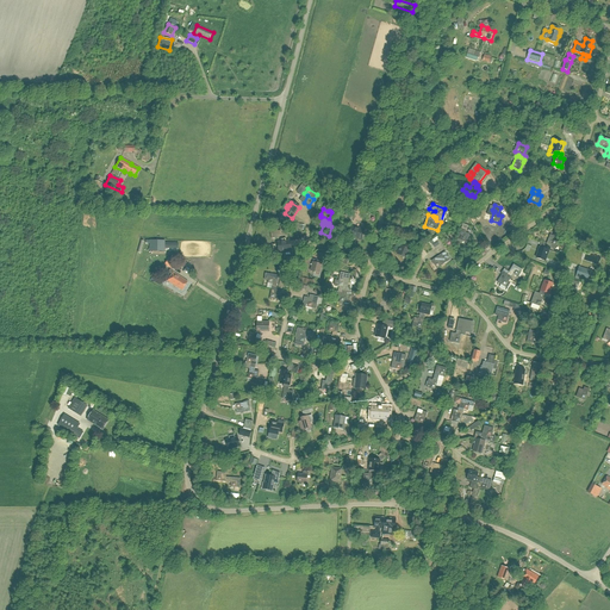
[(467,243),(470,235),(466,234),(468,226),(464,225),(458,240),(467,243)]
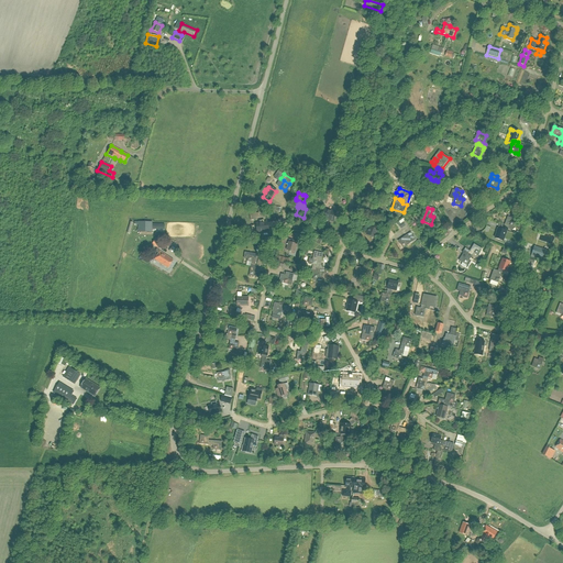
[(335,212),(332,211),(332,210),(326,209),(324,211),(323,217),(326,218),(326,220),(333,222),(335,212)]
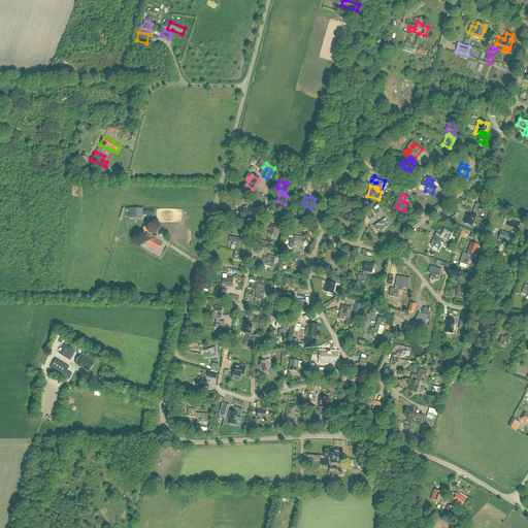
[(473,210),(472,212),(474,213),(474,212),(475,213),(475,215),(476,215),(481,216),(485,202),(481,200),(480,204),(476,203),(473,210)]
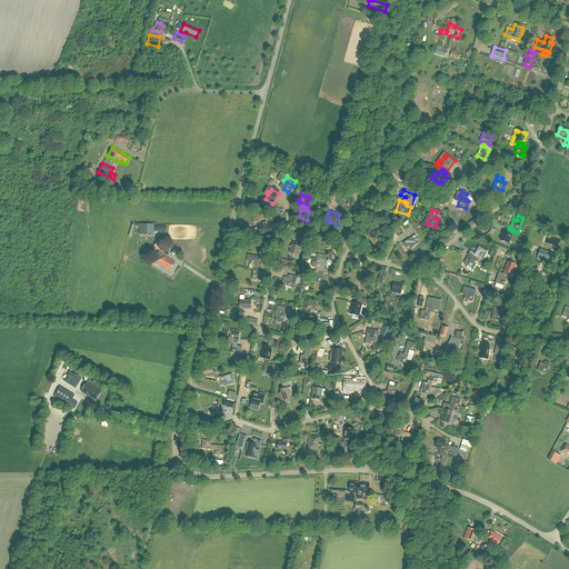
[(409,237),(416,232),(409,221),(403,223),(406,227),(403,228),(409,237)]
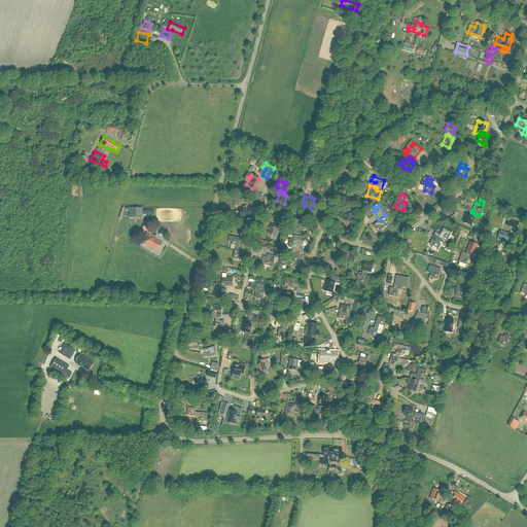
[(243,208),(240,209),(241,218),(252,216),(251,207),(247,208),(247,206),(242,207),(243,208)]
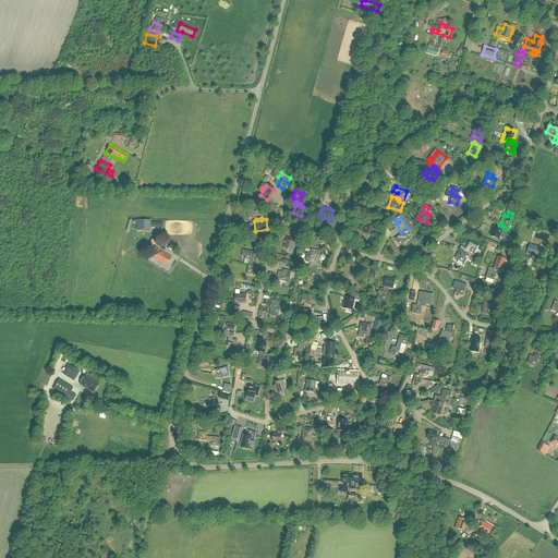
[(136,230),(150,230),(150,220),(137,220),(137,228),(136,228),(136,230)]
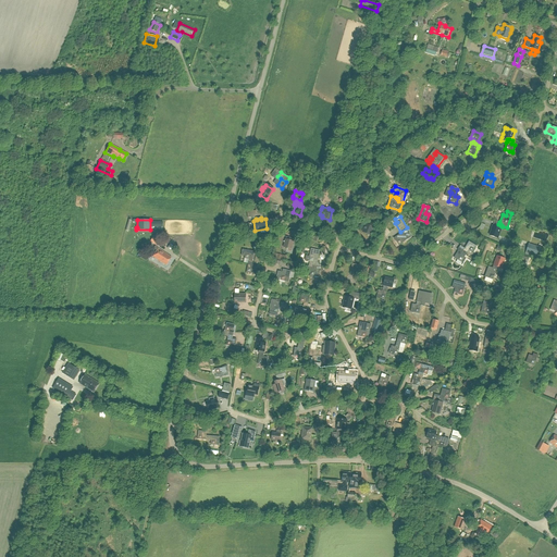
[(491,231),(489,236),(492,237),(497,239),(502,229),(503,226),(502,226),(502,225),(500,224),(500,225),(498,224),(494,223),(493,225),(492,225),(491,231)]
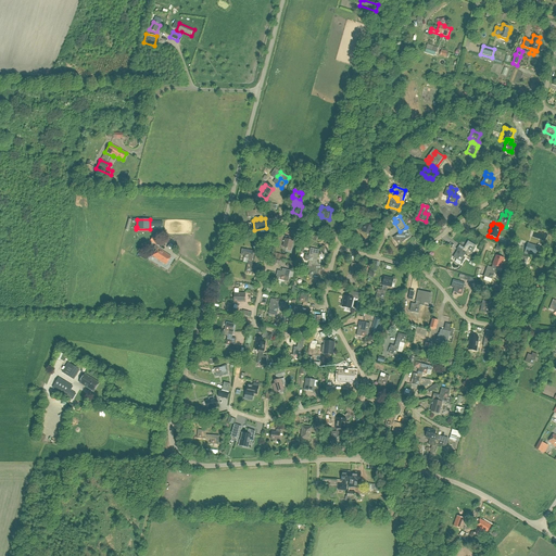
[(374,228),(375,225),(370,224),(369,226),(366,225),(363,232),(370,235),(373,228),(374,228)]
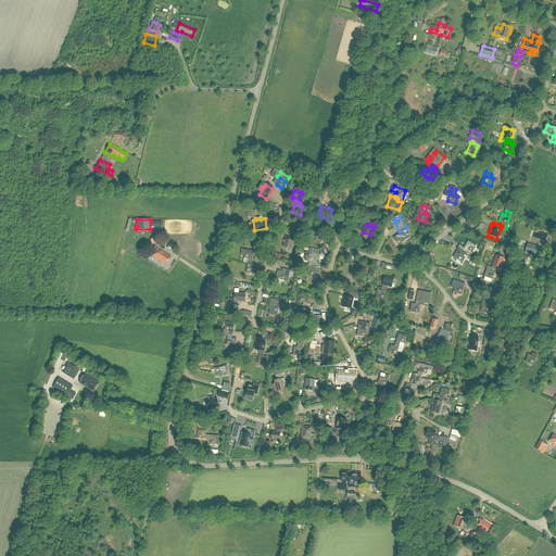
[(397,245),(407,239),(411,237),(406,229),(400,234),(393,238),(397,245)]
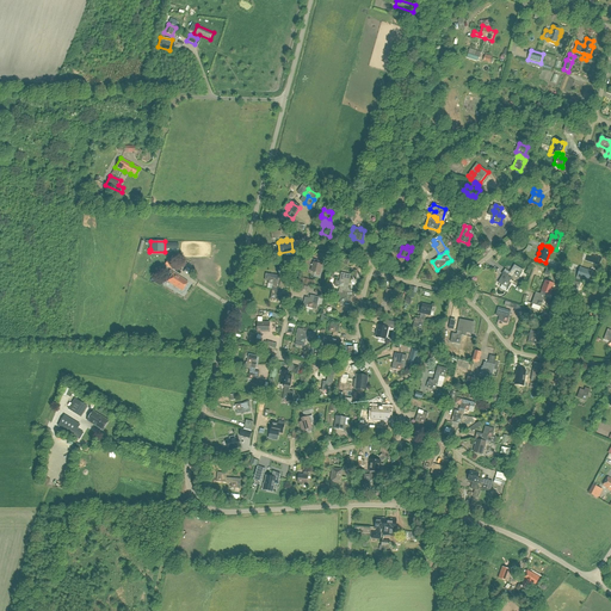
[(300,260),(285,257),(284,261),(301,266),(302,261),(298,260),(300,260)]
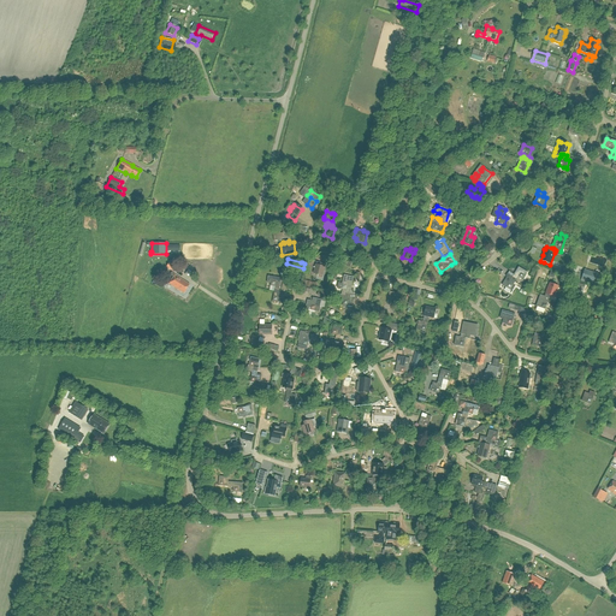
[(175,273),(178,268),(170,262),(167,268),(175,273)]
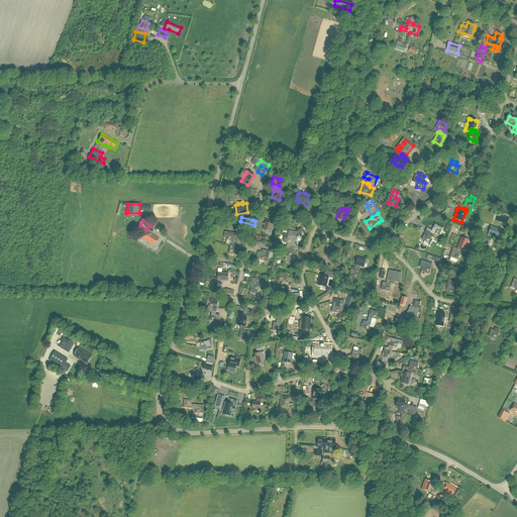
[(274,222),(266,220),(264,230),(271,231),(272,227),(274,228),(275,227),(276,222),(274,222)]
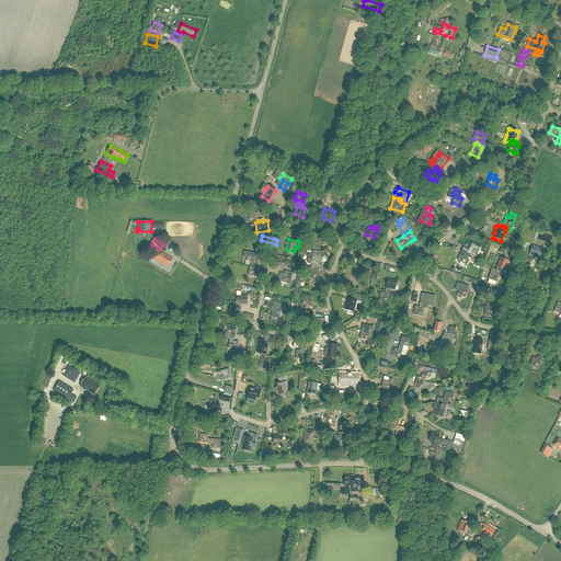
[(469,255),(470,255),(471,253),(474,255),(479,248),(472,243),(468,250),(467,252),(468,253),(470,254),(469,255)]
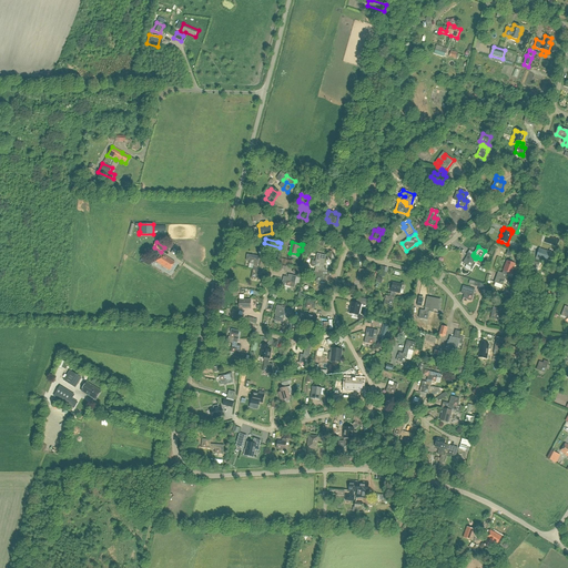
[(539,249),(536,257),(537,257),(547,261),(550,253),(539,249)]
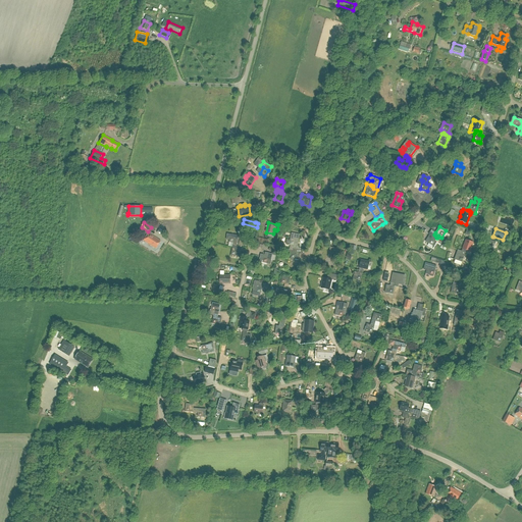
[(155,249),(161,241),(149,232),(143,241),(155,249)]
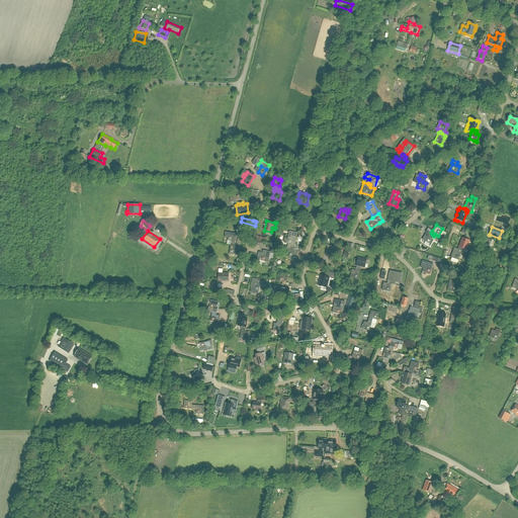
[(284,238),(283,243),(288,244),(287,248),(287,249),(289,249),(289,247),(291,247),(292,247),(292,248),(296,249),(298,249),(298,248),(298,247),(296,247),(296,246),(295,245),(298,234),(289,232),(288,239),(284,238)]
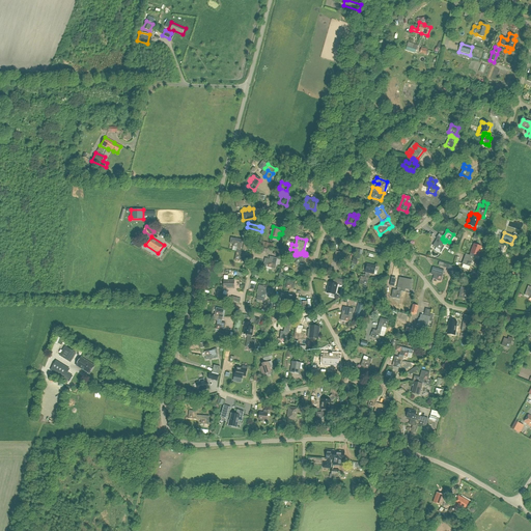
[(239,250),(241,250),(242,248),(241,247),(242,240),(231,239),(230,244),(233,245),(233,246),(236,247),(236,250),(238,250),(238,249),(239,249),(239,250)]
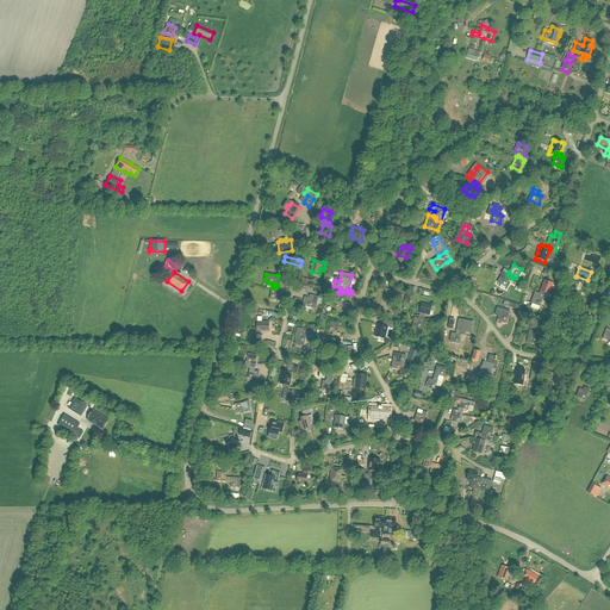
[(509,281),(511,278),(510,278),(511,277),(509,275),(508,274),(505,278),(502,275),(497,282),(505,287),(509,281)]
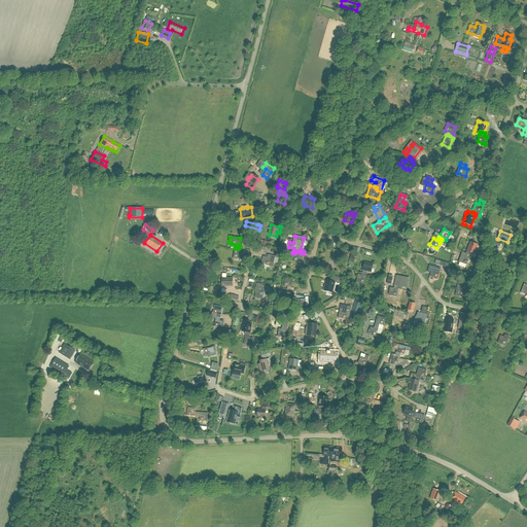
[(468,255),(469,255),(470,253),(475,255),(479,245),(470,242),(466,253),(465,253),(467,254),(468,254),(469,254),(468,255)]
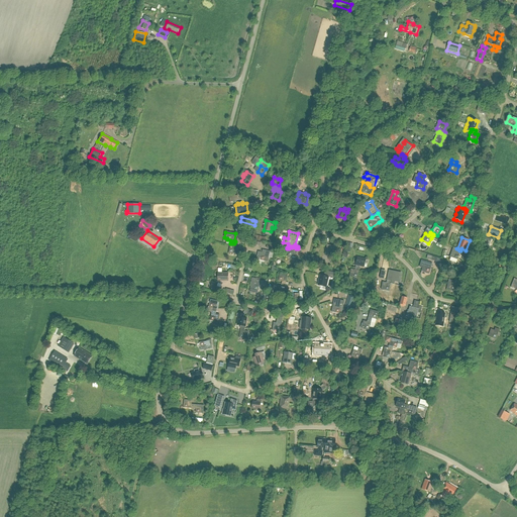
[(492,239),(486,237),(483,243),(490,245),(492,239)]
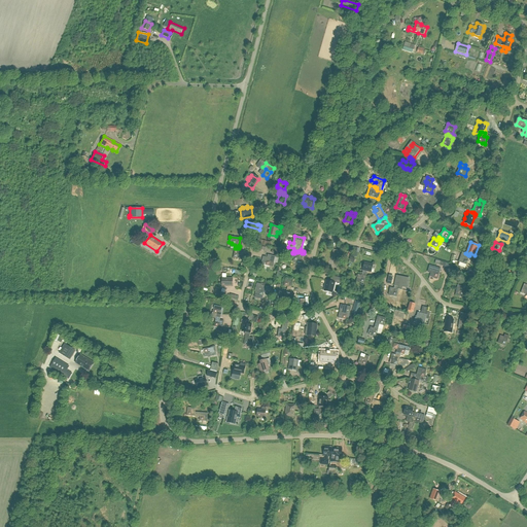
[(239,251),(239,248),(237,248),(237,247),(236,247),(236,248),(235,248),(235,250),(234,258),(234,259),(234,260),(237,261),(238,260),(238,258),(242,259),(243,251),(239,251)]
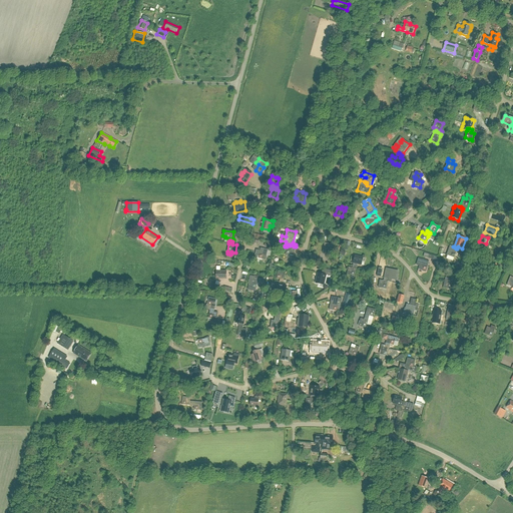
[(330,254),(332,245),(325,243),(323,253),(330,254)]
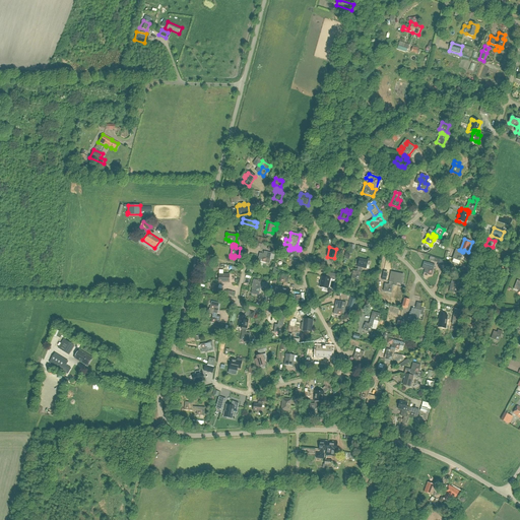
[(287,250),(286,253),(287,254),(289,255),(289,258),(289,259),(293,260),(294,260),(294,259),(298,260),(300,250),(298,250),(294,249),(294,248),(293,248),(290,248),(290,250),(288,250),(288,249),(287,249),(287,250)]
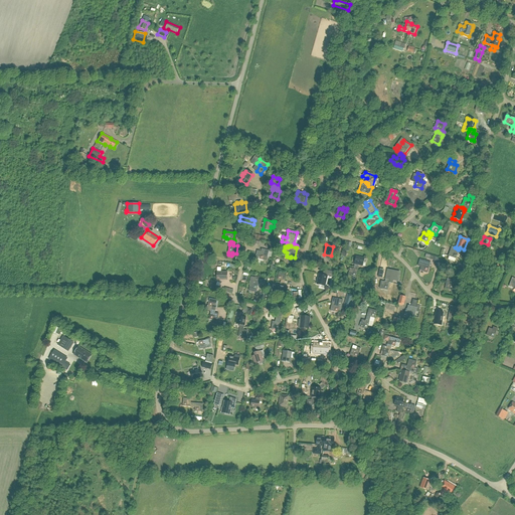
[(457,248),(455,247),(452,246),(451,248),(448,255),(456,259),(458,251),(459,251),(459,249),(458,249),(459,248),(458,248),(457,248)]
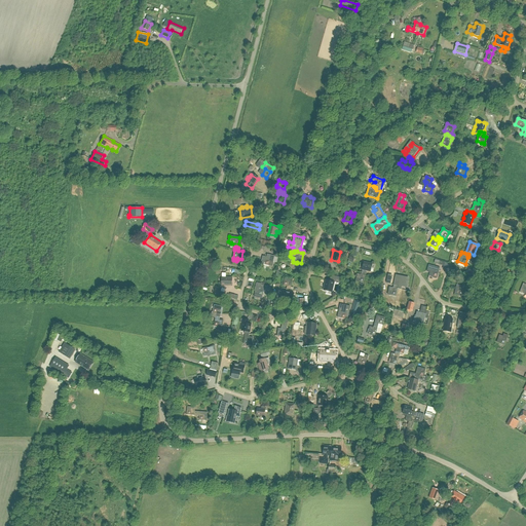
[(273,263),(275,256),(267,255),(266,258),(263,257),(261,264),(268,266),(273,267),(273,263)]
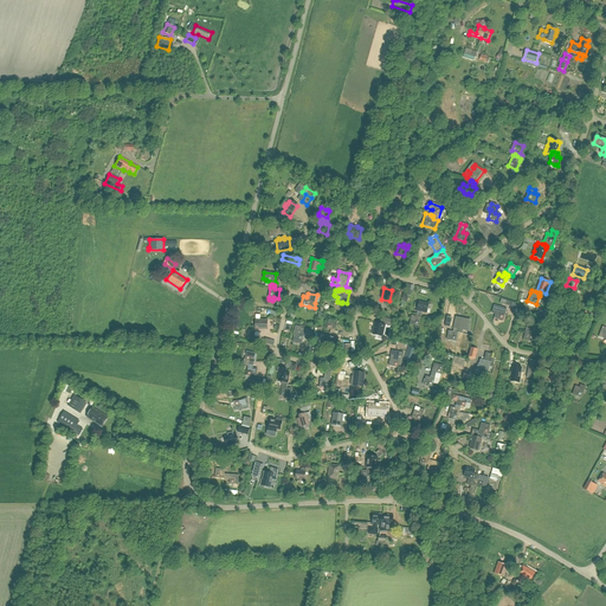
[(507,302),(504,301),(503,303),(507,304),(505,305),(511,307),(510,310),(514,310),(516,304),(507,301),(507,302)]
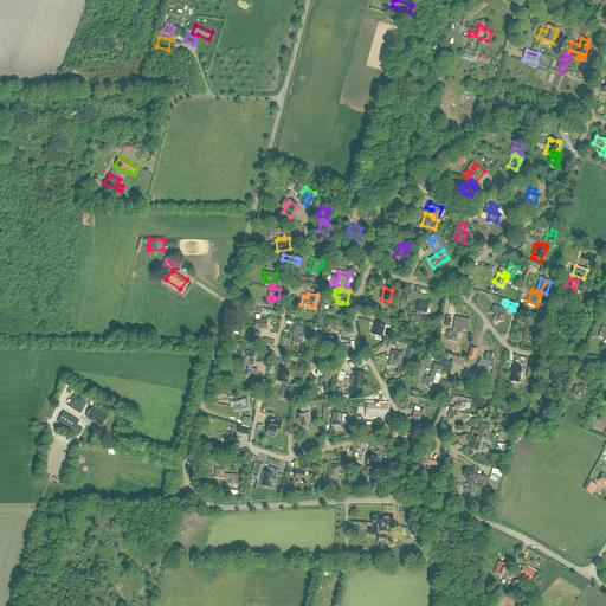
[(420,315),(421,316),(421,313),(426,313),(427,309),(431,310),(432,305),(419,303),(417,315),(419,315),(419,314),(420,314),(420,315)]
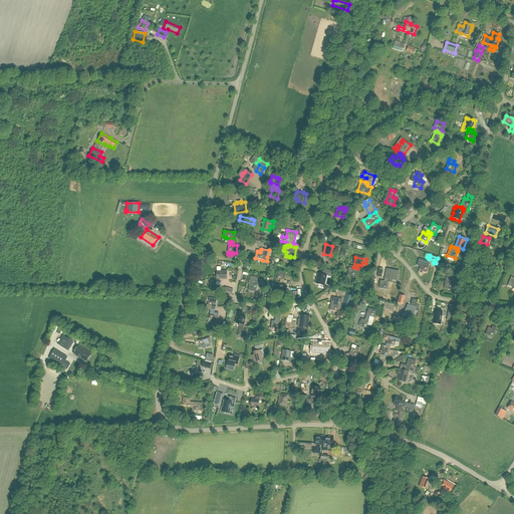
[(430,262),(422,260),(419,259),(417,265),(420,266),(419,269),(423,270),(423,272),(426,272),(427,271),(429,264),(430,262)]
